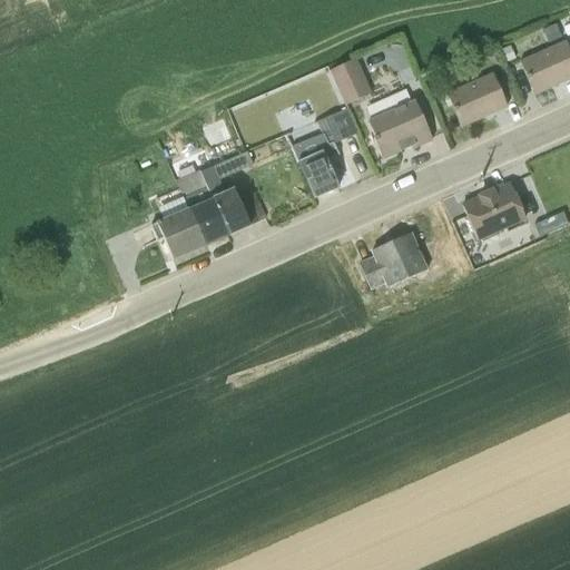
[(534,94),(569,76),(569,55),(563,40),(520,60),(534,94)]
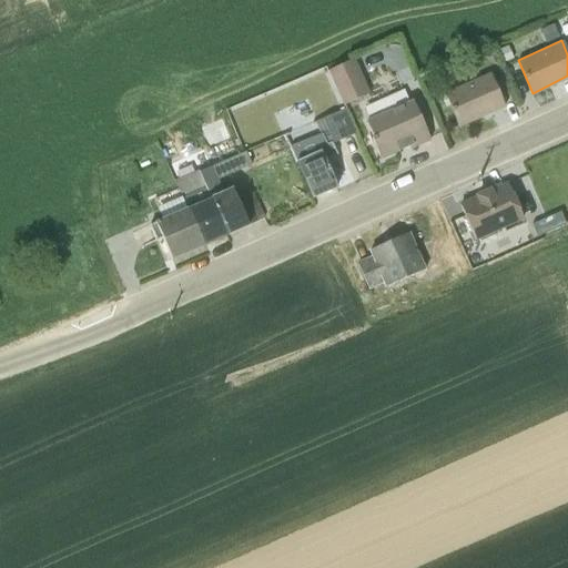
[(354,58),(327,70),(344,104),(371,92),(354,58)]
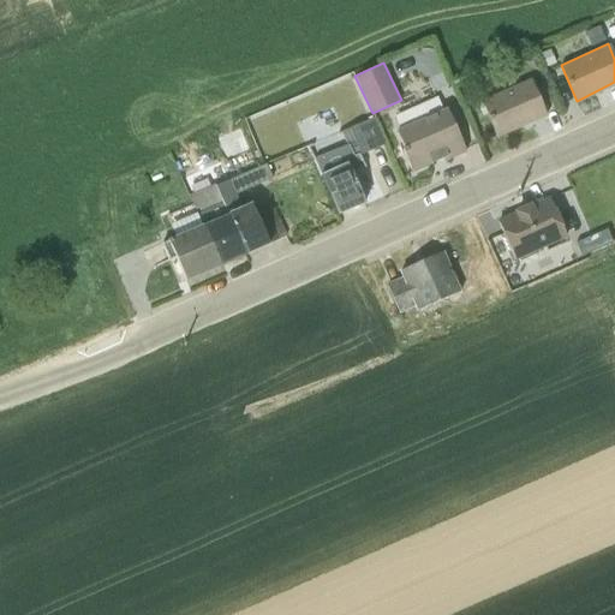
[(499,137),(547,114),(531,79),(482,101),(499,137)]
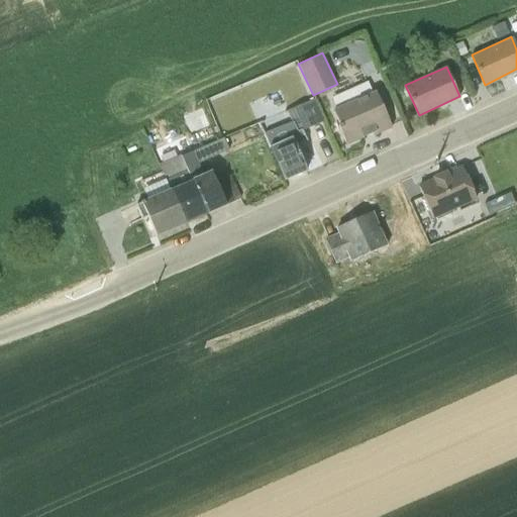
[(337,124),(346,143),(373,132),(375,134),(392,125),(376,91),(332,109),(341,123),(337,124)]
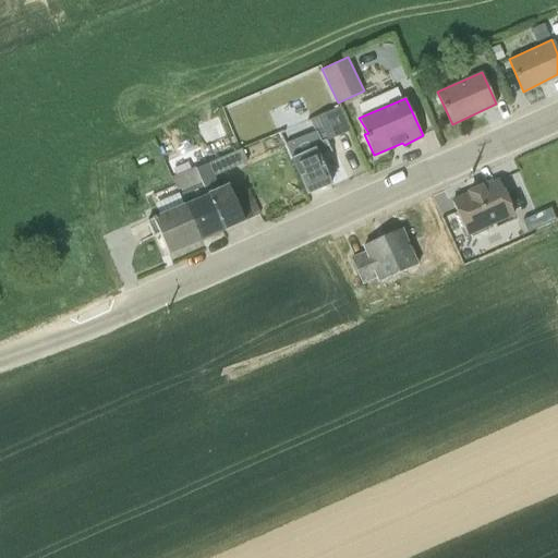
[(354,137),(338,109),(316,121),(332,149),(354,137)]
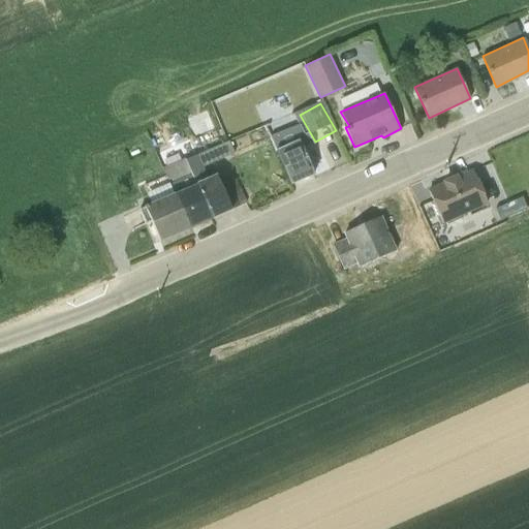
[(211,218),(244,203),(234,180),(221,185),(216,175),(208,178),(203,166),(235,153),(229,141),(186,160),(211,218)]
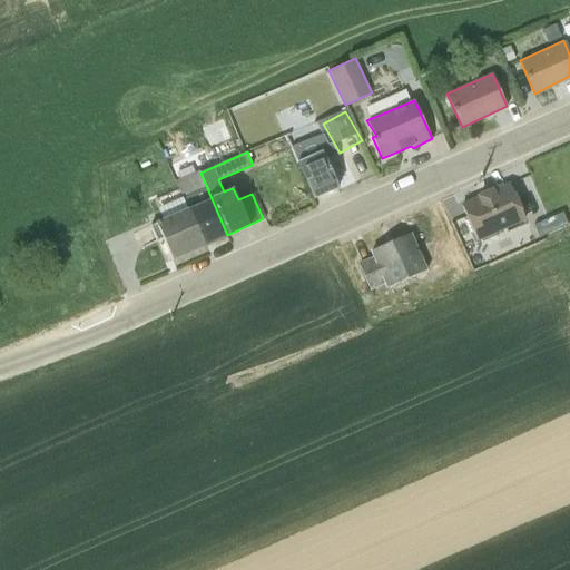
[(337,188),(322,151),(298,161),(314,198),(337,188)]
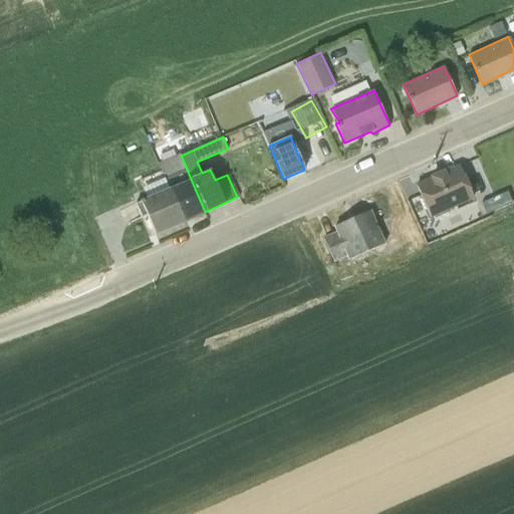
[(181,156),(160,165),(171,189),(185,222),(205,212),(181,156)]
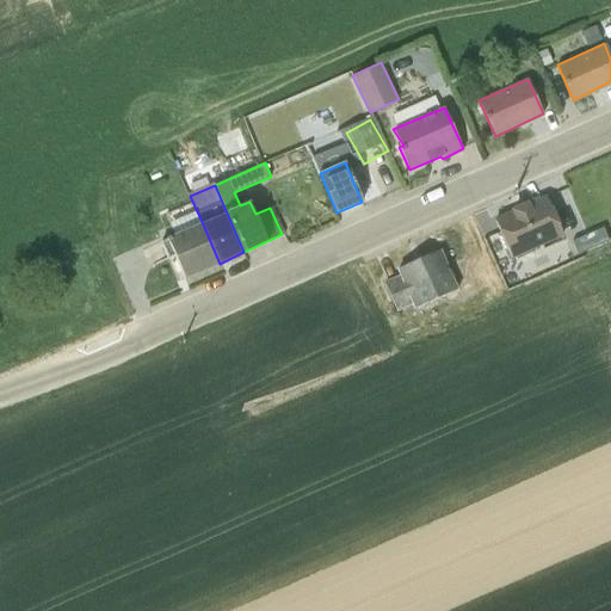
[(495,221),(512,258),(514,257),(517,259),(534,252),(532,250),(562,235),(545,197),(528,207),(526,204),(512,210),(513,213),(495,221)]
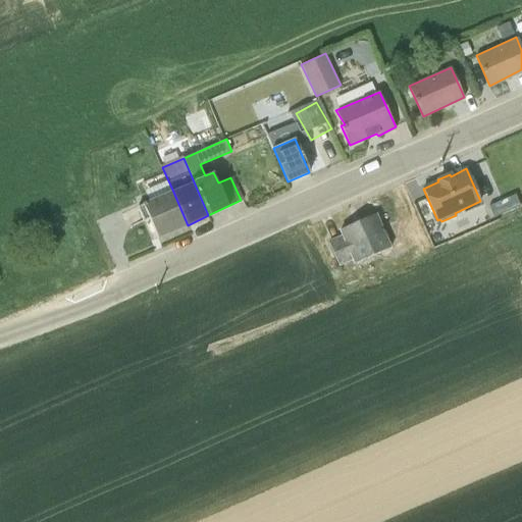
[(488,198),(502,192),(491,170),(478,176),(488,198)]
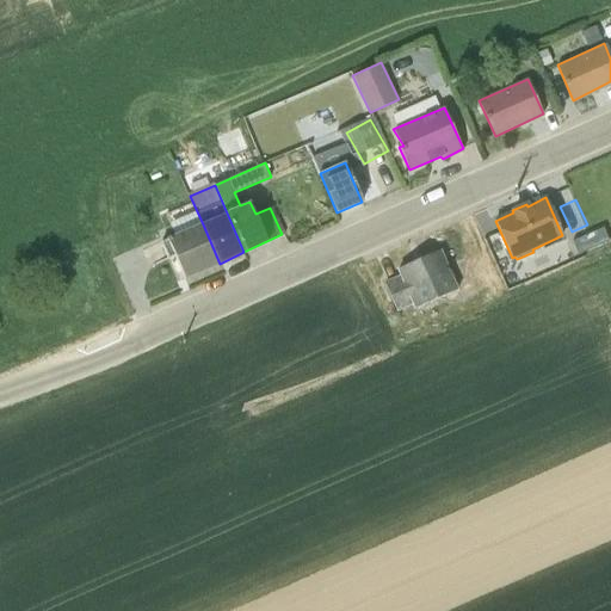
[(203,224),(167,240),(184,278),(220,264),(203,224)]
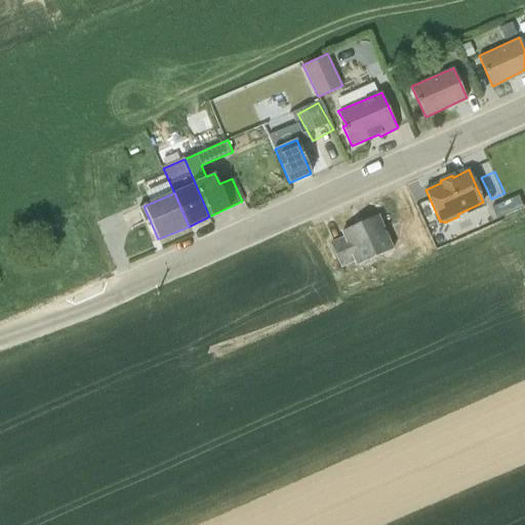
[(507,200),(513,212),(524,207),(518,195),(507,200)]
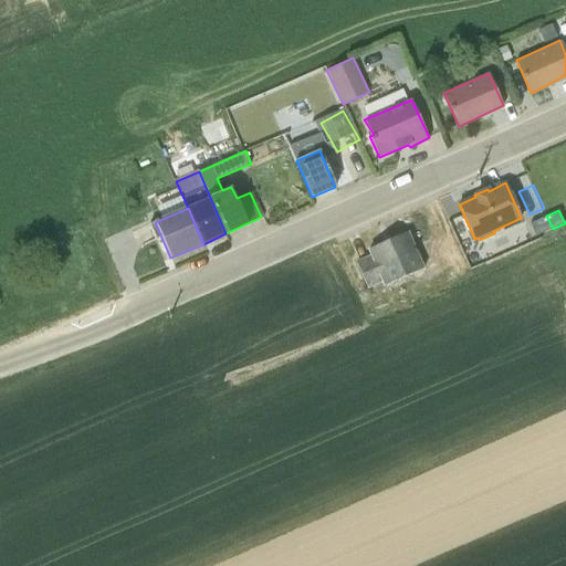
[(423,269),(407,233),(368,250),(370,255),(357,261),(370,292),(375,289),(378,296),(411,282),(408,276),(423,269)]
